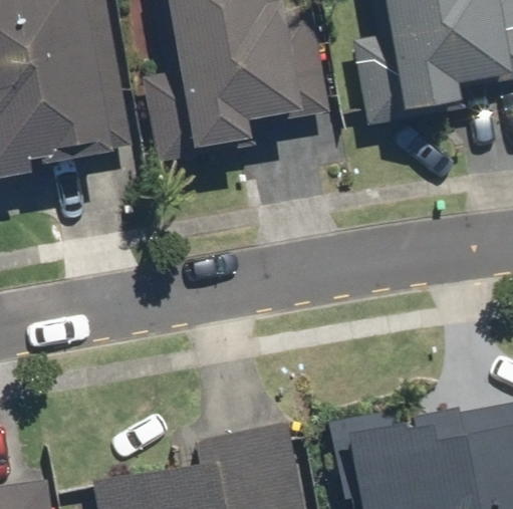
[(0,172),(35,167),(33,160),(130,143),(103,0),(0,0),(0,172)]
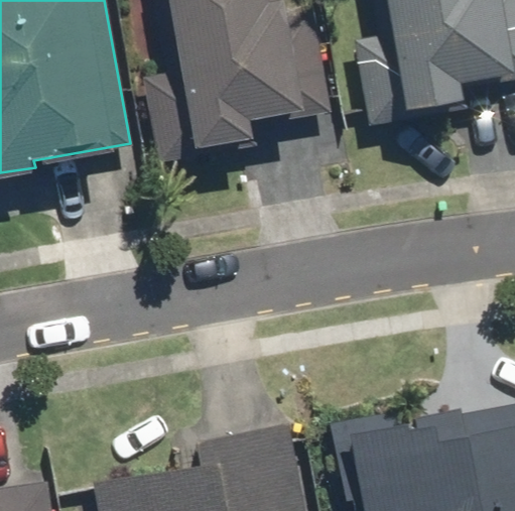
[(154,0),(168,74),(144,78),(159,162),(257,146),(254,125),(331,112),(313,9),(291,12),(288,0),(154,0)]
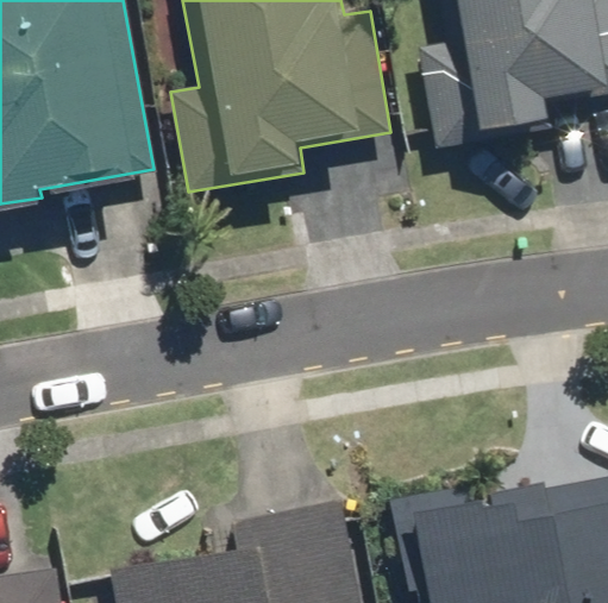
[(607,0),(439,0),(447,44),(420,50),(437,148),(559,125),(556,105),(607,95),(607,0)]
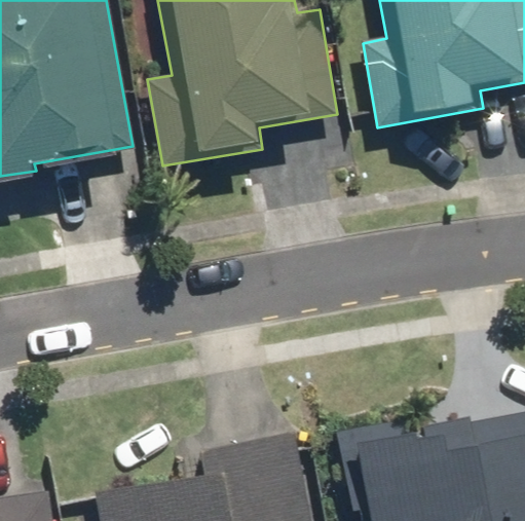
[(372,508),(374,520),(524,520),(524,410),(472,421),(470,414),(408,426),(407,419),(337,433),(351,512),(372,508)]
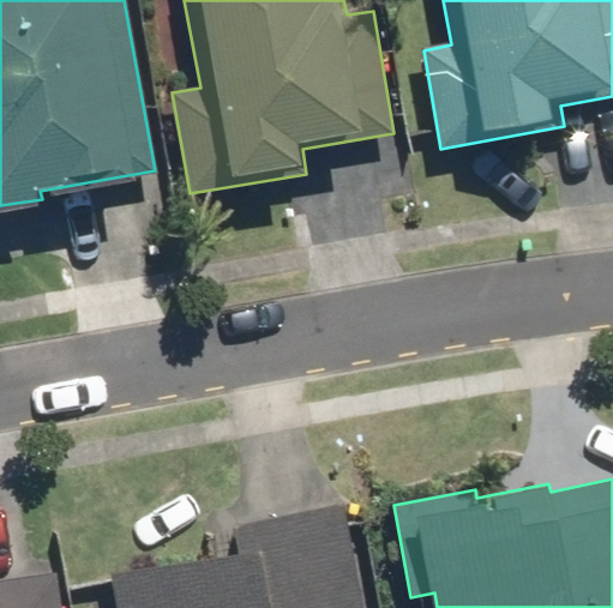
[(241,549),(110,575),(116,607),(364,607),(343,503),(236,523),(241,549)]
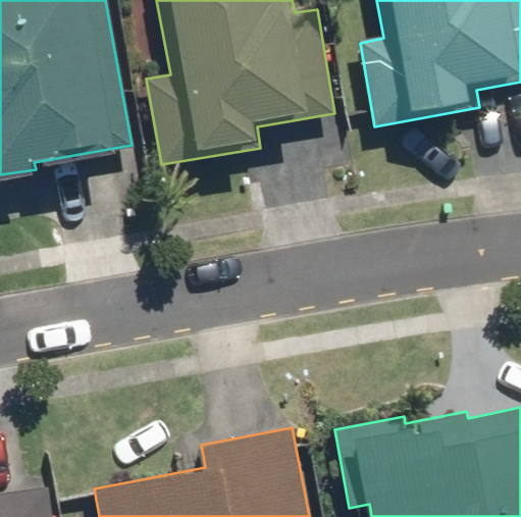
[(52,516),(48,487),(0,495),(0,516),(52,516)]
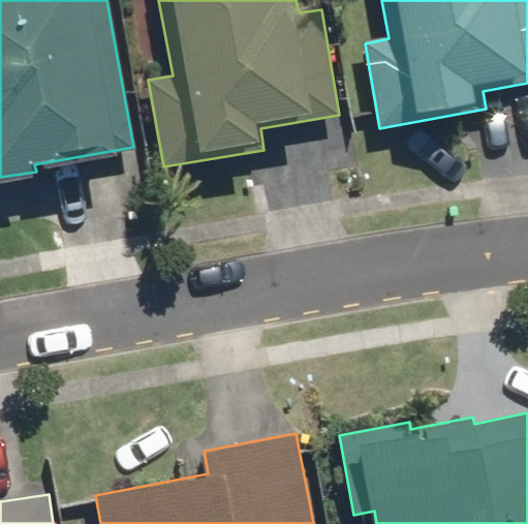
All buildings are outlined.
